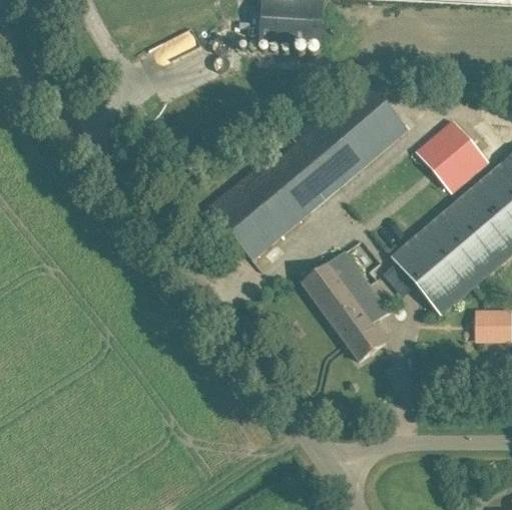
[(261,0),(259,42),(320,45),(323,0),(261,0)]
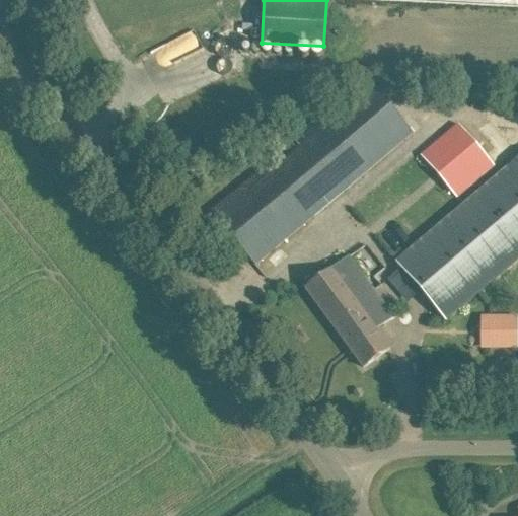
[(195,26),(155,46),(164,63),(203,45),(195,26)]
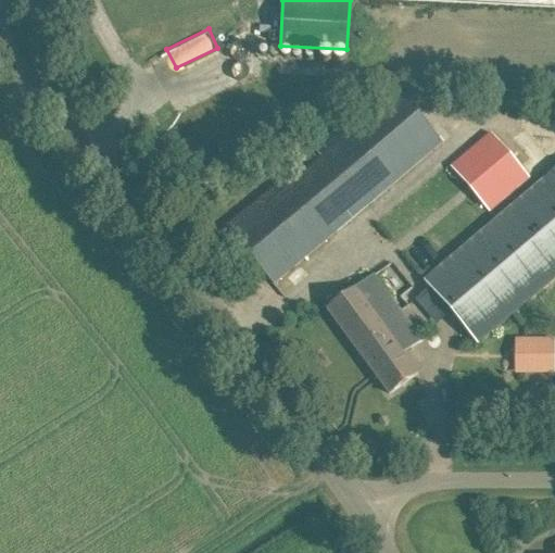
[(337,125),(305,152),(314,161),(301,171),(297,165),(242,211),(225,225),(272,281),(289,268),(442,140),(399,89),(345,134),(337,125)]
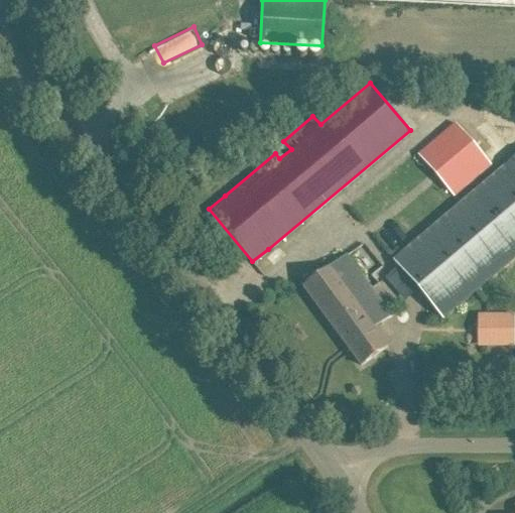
[(490,163),(465,133),(433,159),(459,189),(490,163)]
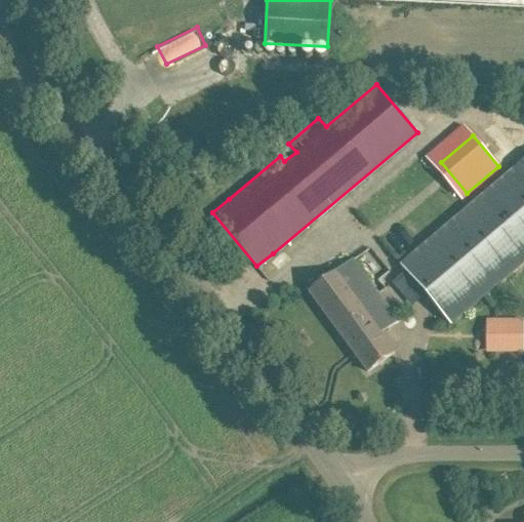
[(523,156),(399,262),(449,323),(523,259),(523,156)]
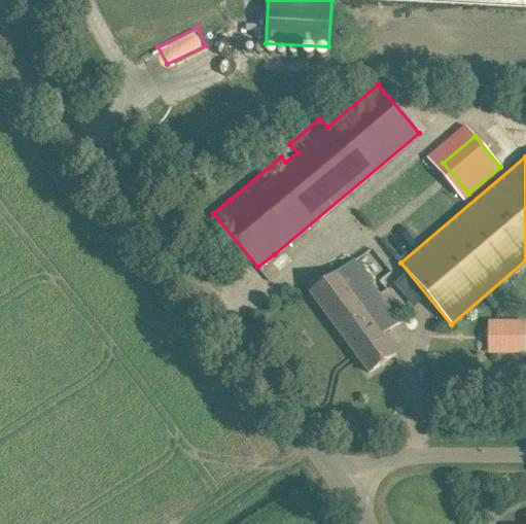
[(397,319),(367,278),(353,258),(310,290),(367,371),(394,351),(381,332),(397,319)]
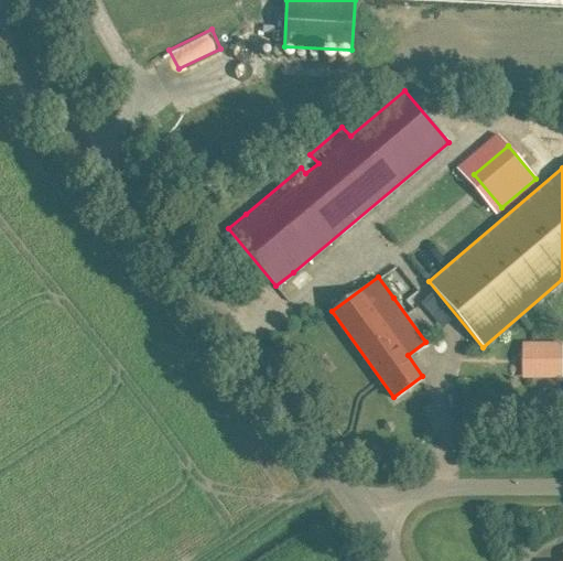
[(533,373),(562,373),(562,344),(533,344),(533,373)]
